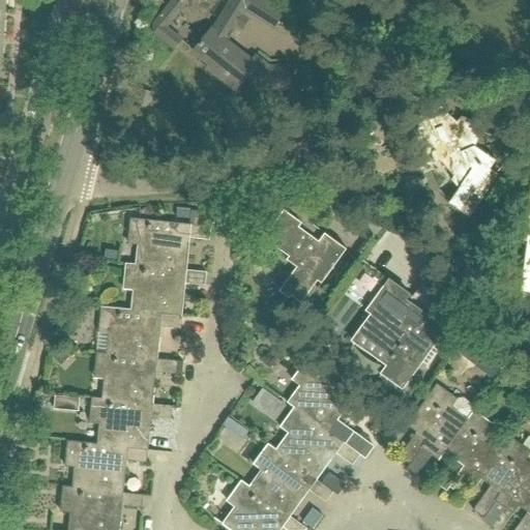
[(168,28),(185,6),(177,0),(172,0),(155,21),(152,25),(152,34),(174,51),(182,40),(168,28)]
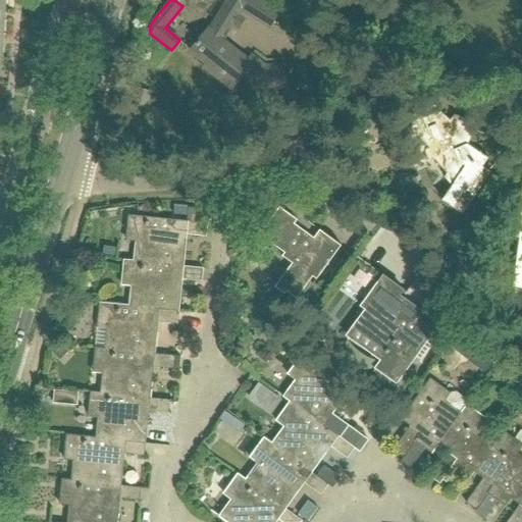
[(256,0),(226,0),(228,1),(210,32),(208,30),(192,51),(208,63),(204,67),(231,90),(242,76),(259,90),(285,87),(283,66),(266,67),(252,57),(248,62),(222,42),(233,24),(233,25),(239,28),(243,20),(239,17),(238,16),(242,10),(249,15),(258,1),(256,0)]
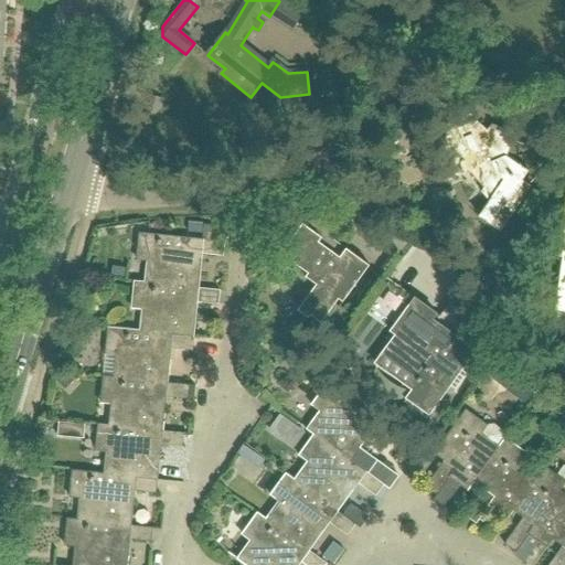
[(490,126),(487,130),(467,113),(443,139),(450,157),(462,150),(470,170),(493,195),(480,215),(501,232),(531,187),(510,172),(515,163),(507,157),(513,134),(497,127),(497,126),(491,124),(490,126)]
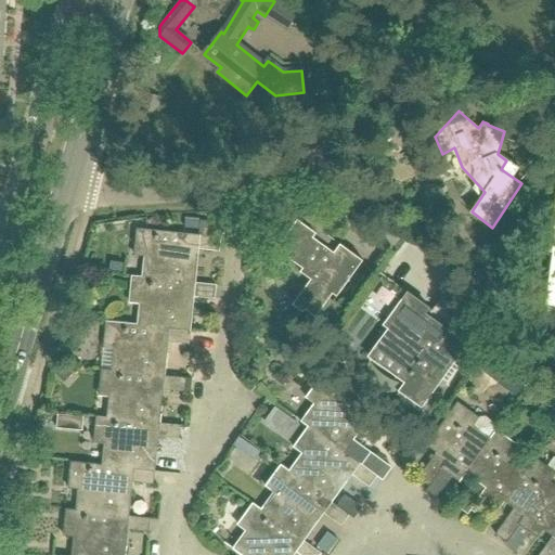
[(185,220),(184,229),(197,231),(198,222),(185,220)]
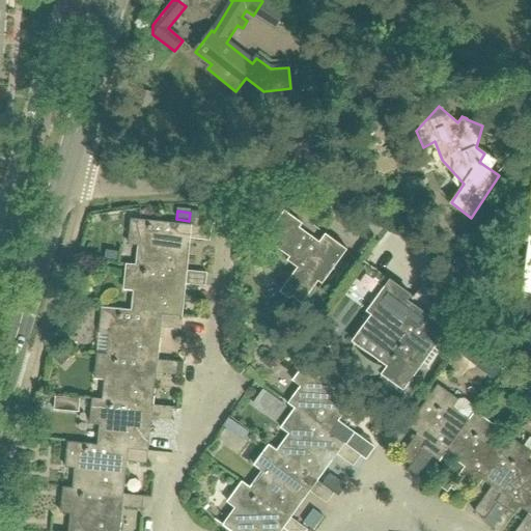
[(266,235),(278,245),(276,248),(288,257),(286,260),(300,270),(283,291),(301,305),(314,287),(317,289),(346,250),(328,236),(322,245),(299,228),(302,224),(284,211),(266,235)]
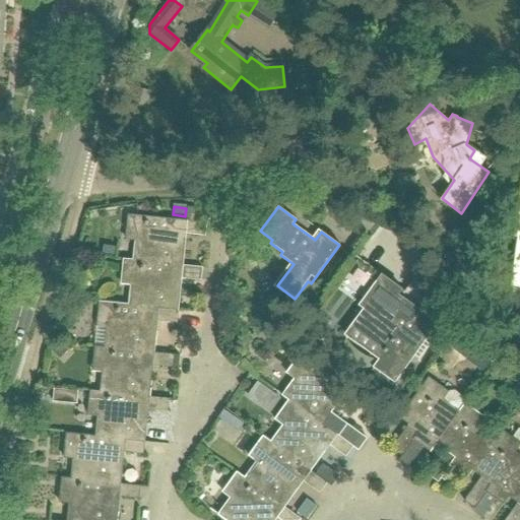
[(141,262),(183,266),(186,233),(206,235),(207,223),(129,215),(126,240),(144,242),(141,261),(141,262)]
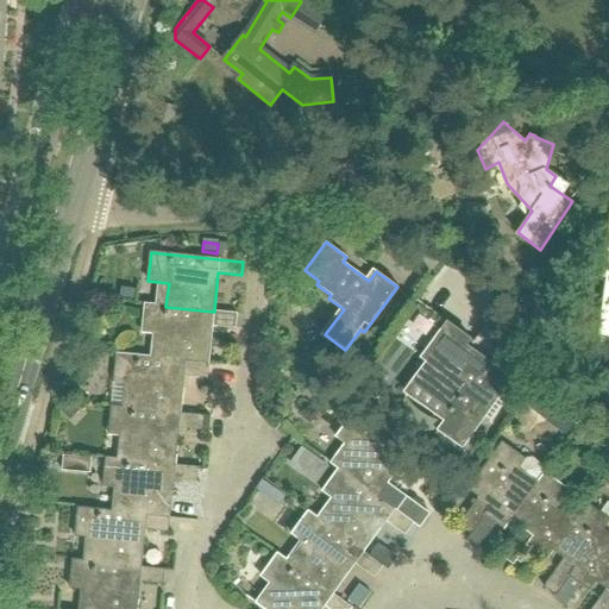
[(165,307),(165,306),(145,303),(142,333),(163,336),(161,358),(161,359),(208,364),(213,327),(236,330),(237,315),(214,312),(165,307)]
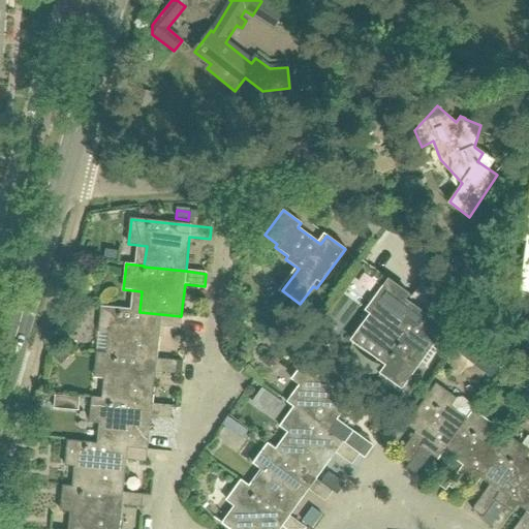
[(401,389),(444,329),(404,300),(408,294),(387,280),(366,310),(372,315),(361,332),(393,356),(380,373),(401,389)]
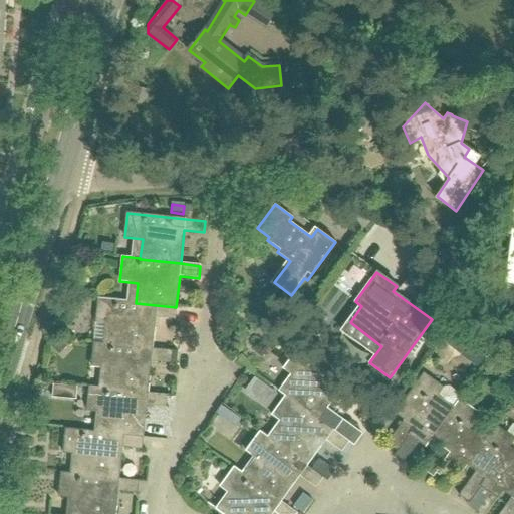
[(136,303),(136,302),(98,298),(95,323),(113,325),(111,344),(153,349),(156,318),(175,320),(176,307),(136,303)]
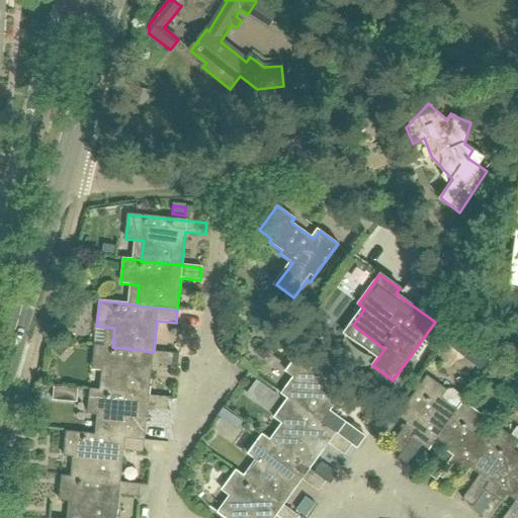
[(112,347),(94,345),(92,369),(110,371),(107,391),(107,392),(149,397),(152,365),(172,367),(177,367),(179,355),(173,354),(154,352),(112,347)]
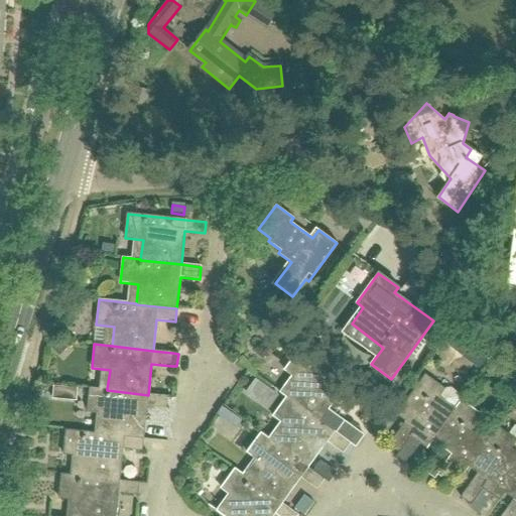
[(320,420),(335,430),(334,431),(337,433),(345,421),(329,409),(339,395),(354,407),(361,397),(346,386),(347,385),(297,350),(283,370),(291,376),(280,392),(285,396),(319,421),(320,420)]
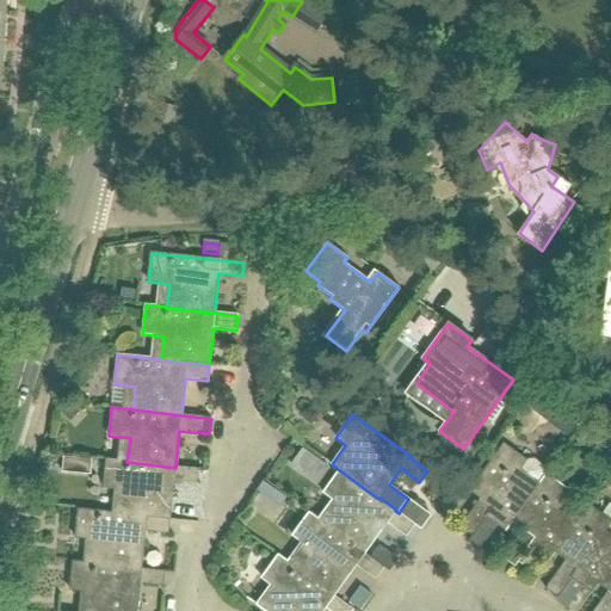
[(534,491),(545,474),(547,474),(545,467),(535,458),(526,460),(504,443),(471,486),(483,494),(460,526),(473,536),(486,517),(505,532),(516,517),(514,517),(534,491)]
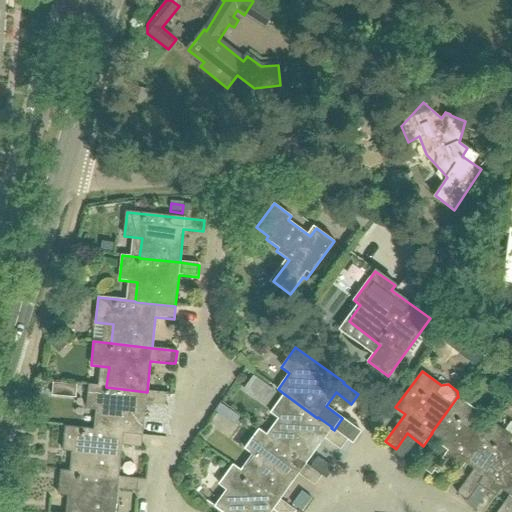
[(255,376),(245,390),(259,400),(269,387),(255,376)]
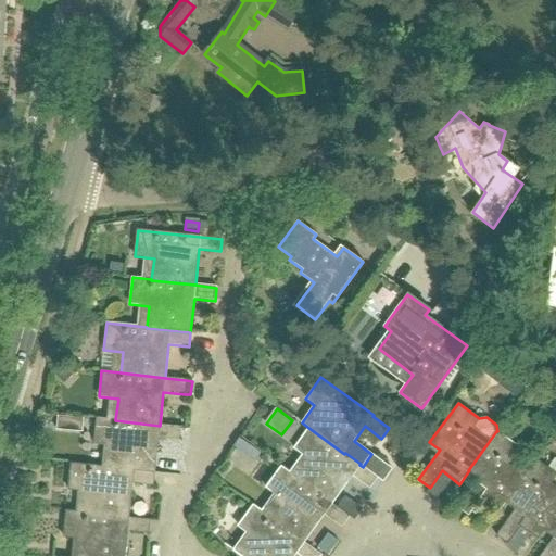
[(160,426),(115,420),(115,419),(97,418),(93,444),(113,446),(111,467),(111,468),(155,472),(159,439),(179,441),(180,428),(160,426)]
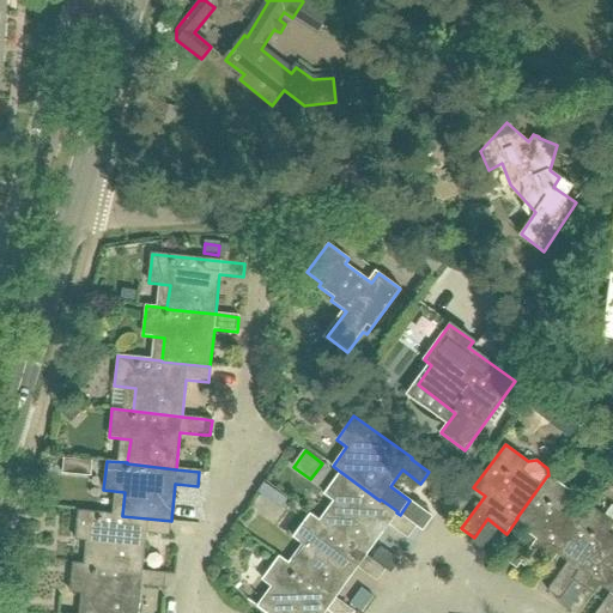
[(339,471),(322,495),(339,508),(326,526),(326,527),(365,556),(388,526),(407,539),(416,527),(400,515),(396,513),(398,511),(381,499),(380,501),(339,471)]
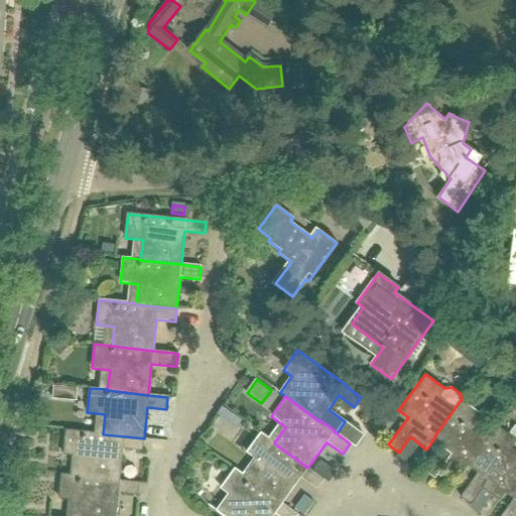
[(481,414),(462,400),(461,400),(450,414),(434,436),(435,436),(444,443),(424,471),(434,479),(446,463),(463,475),(472,463),(471,462),(487,440),(486,440),(471,428),(481,414)]
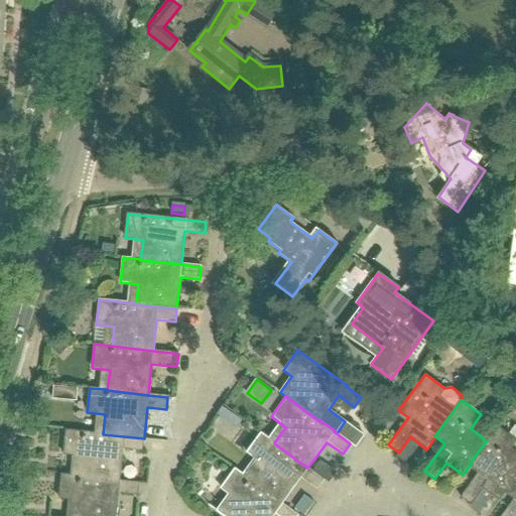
[(508,489),(507,488),(515,475),(515,461),(506,455),(515,440),(515,438),(497,425),(486,440),(487,440),(471,462),(472,463),(481,469),(461,497),(471,504),(482,489),(499,501),(508,489)]
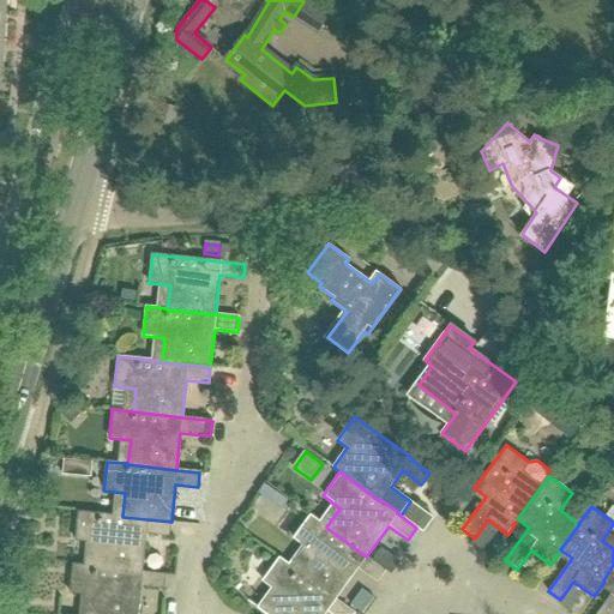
[(122,517),(122,516),(78,511),(76,541),(96,542),(94,566),(94,567),(143,572),(146,535),(169,537),(172,522),(122,517)]
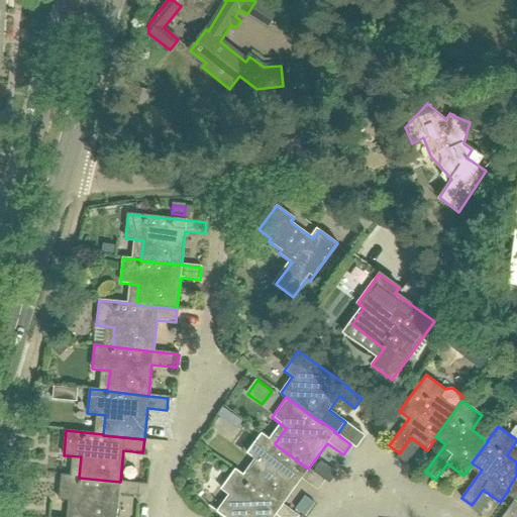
[(275,444),(275,443),(261,433),(245,453),(260,463),(248,480),(283,505),(301,479),(317,490),(324,480),(308,469),(275,444)]
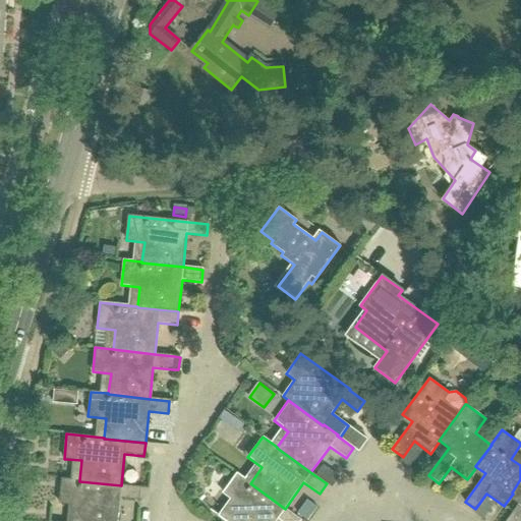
[(250,483),(236,473),(222,494),(236,504),(224,520),(275,520),(277,519),(279,520),(299,520),(300,520),(285,509),(250,483)]
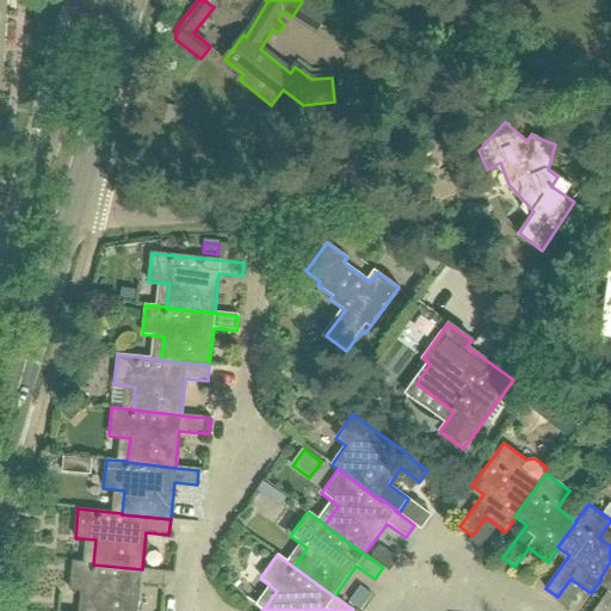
[(93,565),(93,563),(73,561),(69,590),(90,592),(87,610),(137,610),(141,585),(164,587),(165,572),(142,569),(93,565)]
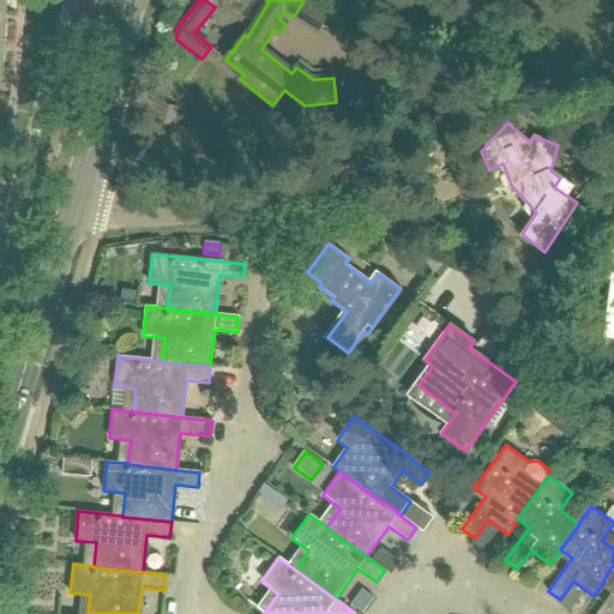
[(613,613),(613,565),(603,581),(605,582),(613,588),(613,589),(596,613),(613,613)]
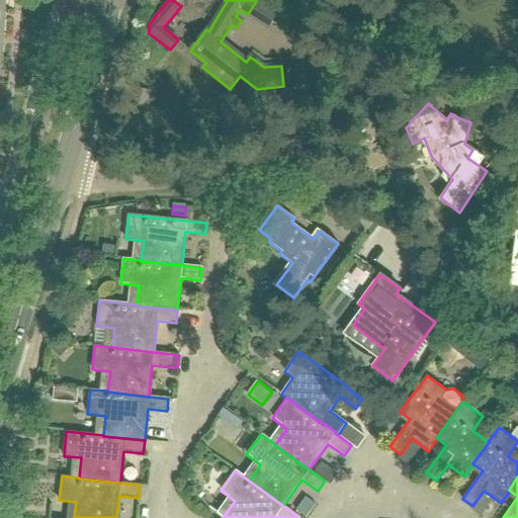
[(305,517),(315,504),(305,497),(295,510),(305,517)]
